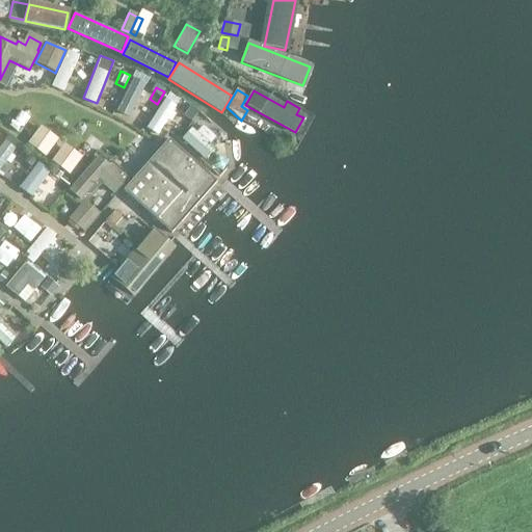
[(163,97),(147,127),(161,134),(178,104),(163,97)]
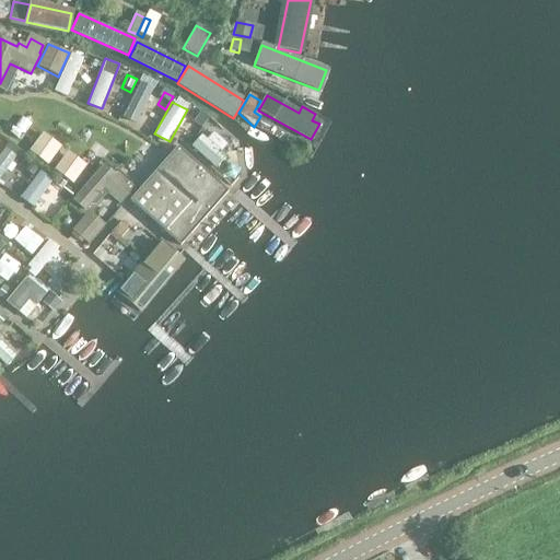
[(200,127),(208,119),(200,114),(194,121),(200,127)]
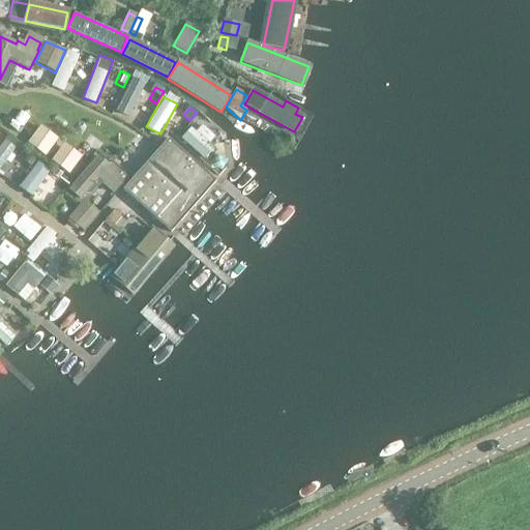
[(204,119),(198,114),(192,120),(198,125),(204,119)]
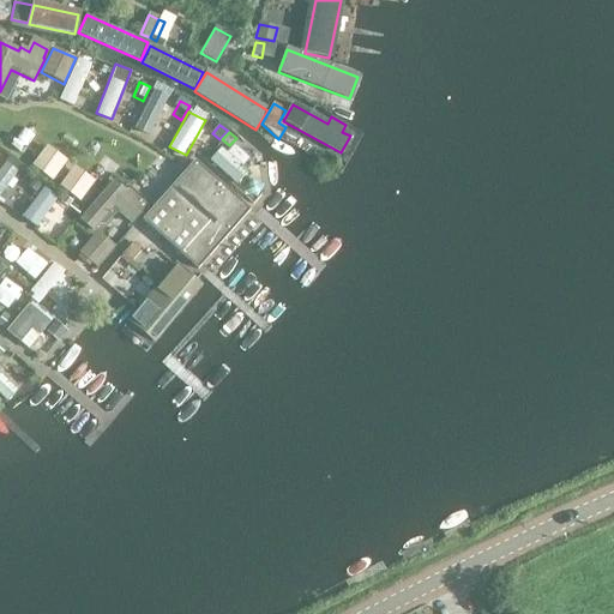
[(65,161),(44,145),(30,166),(49,181),(65,161)]
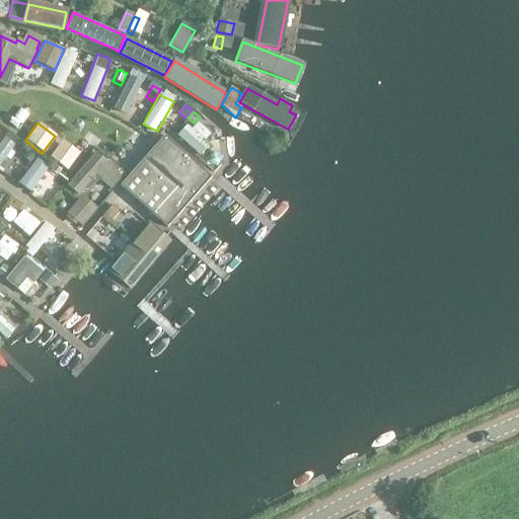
[(188,126),(183,131),(178,135),(200,153),(209,144),(188,126)]
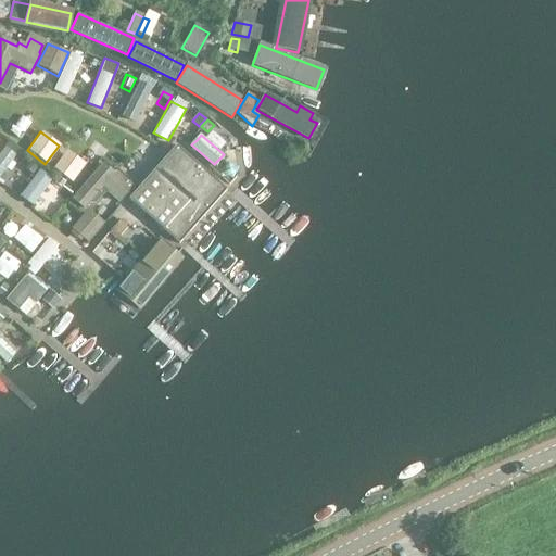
[(0,178),(17,153),(5,144),(0,152),(0,178)]
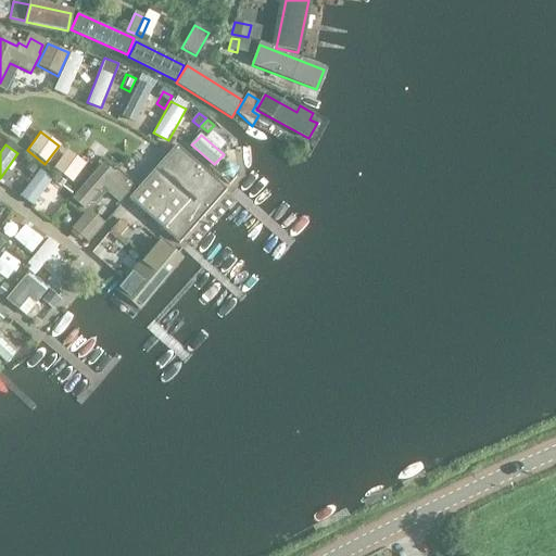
[(130,200),(161,226),(182,244),(228,190),(176,146),(130,200)]
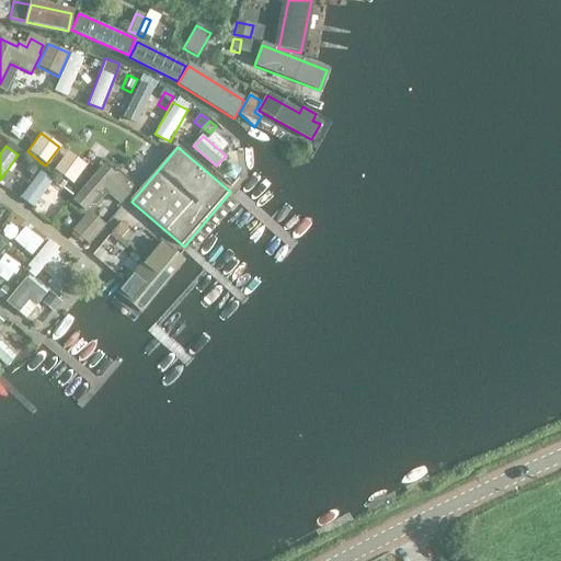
[(105,157),(109,163),(116,163),(119,157),(116,150),(109,150),(105,157)]
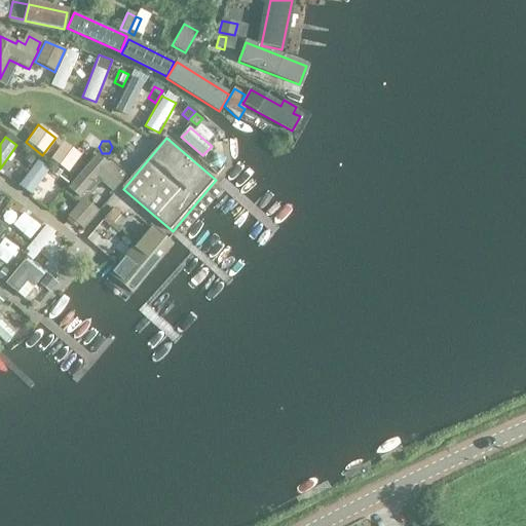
[(79,156),(62,143),(49,159),(67,173),(79,156)]
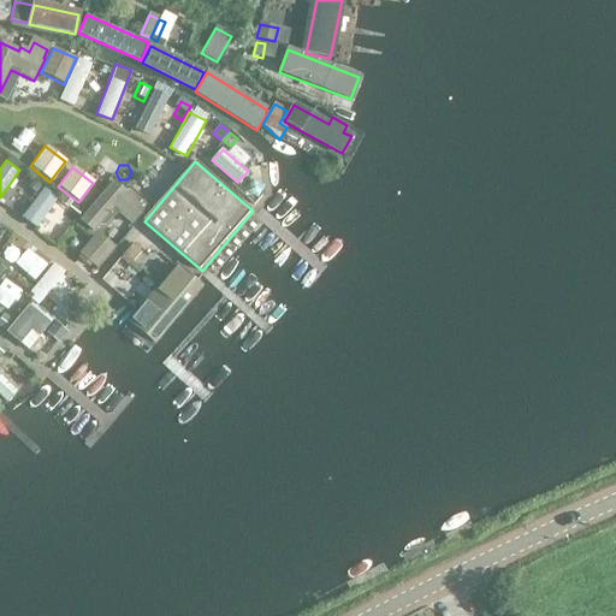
[(144,206),(111,181),(78,221),(92,231),(112,207),(131,224),(144,206)]
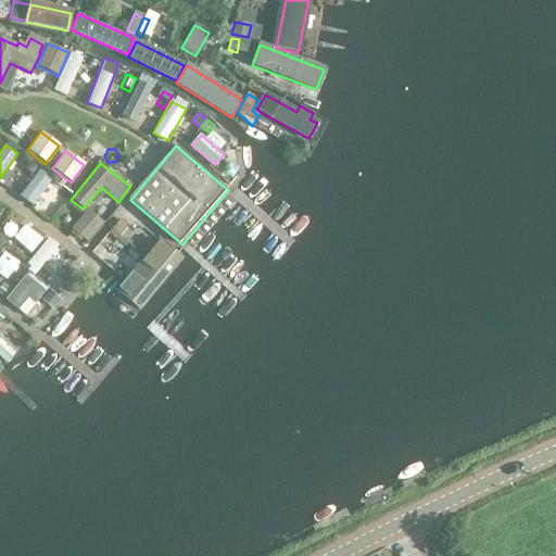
[(34,203),(53,178),(41,167),(21,193),(34,203)]
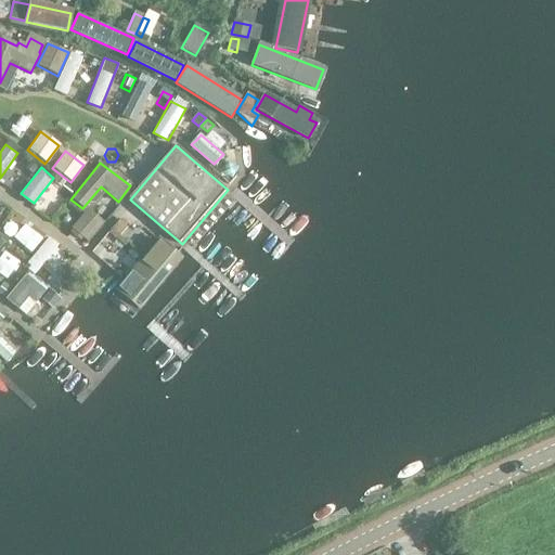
[(98,224),(84,214),(68,233),(82,245),(98,224)]
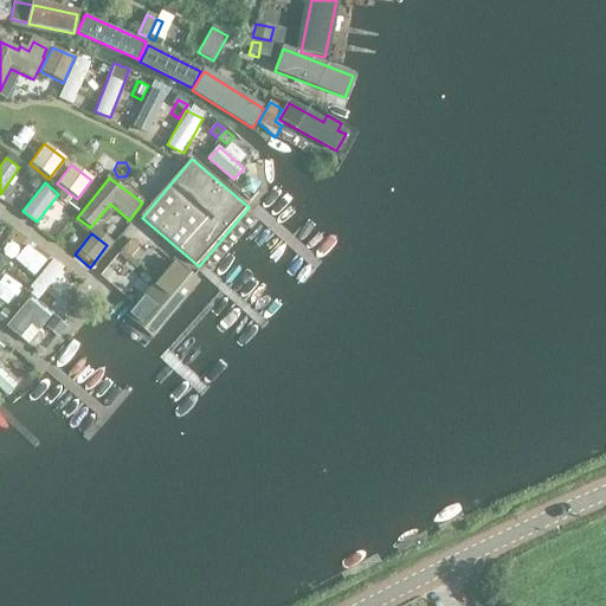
[(34,275),(47,259),(27,243),(14,259),(34,275)]
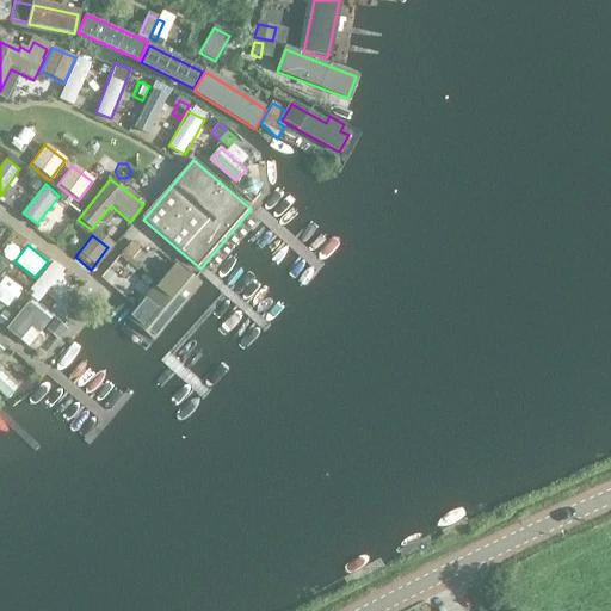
[(176,266),(128,320),(150,340),(198,285),(176,266)]
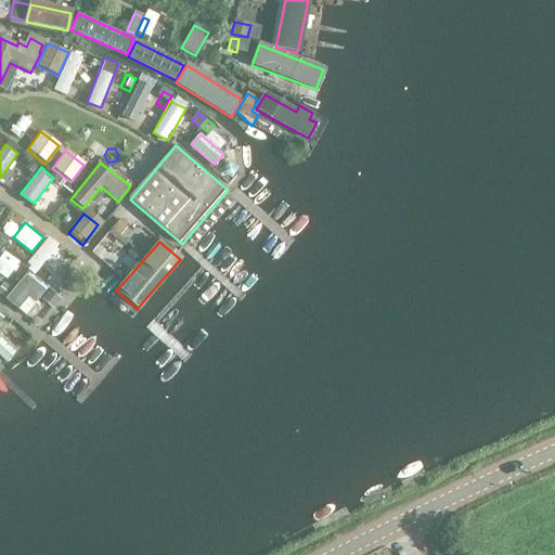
[(25,270),(17,265),(12,272),(20,278),(25,270)]
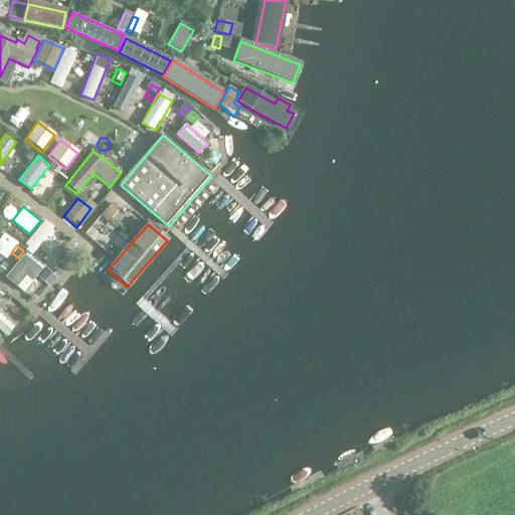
[(46,254),(39,248),(32,256),(39,263),(46,254)]
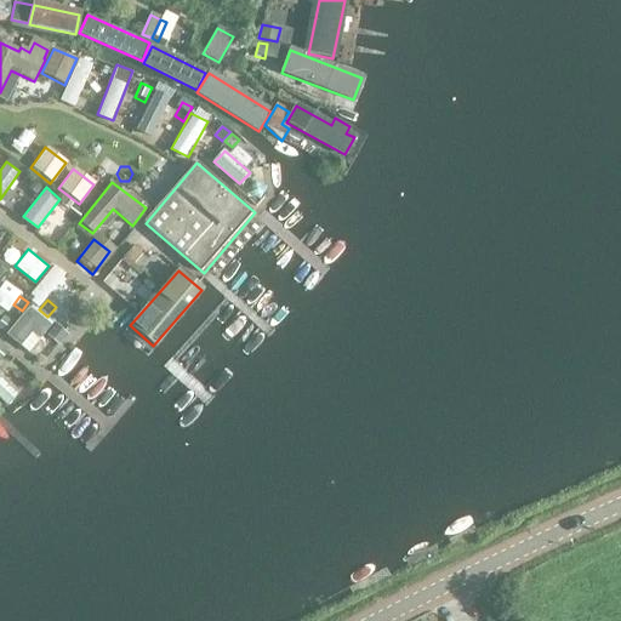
[(67,335),(66,334),(56,325),(46,335),(57,345),(58,345),(67,335)]
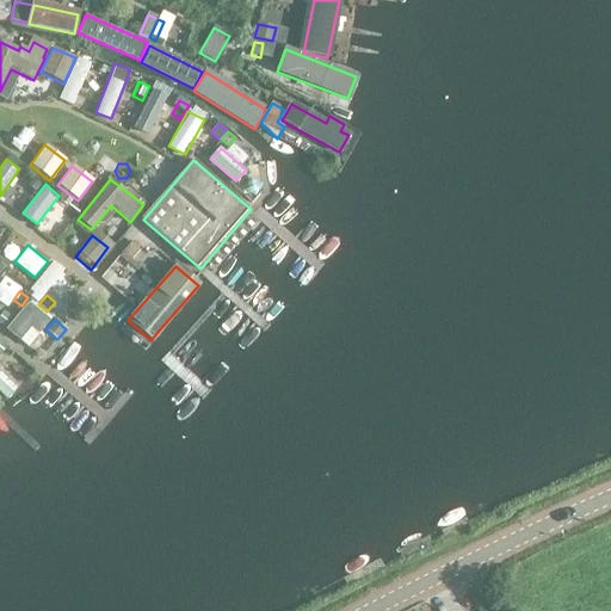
[(0,365),(0,389),(8,397),(20,386),(0,365)]
